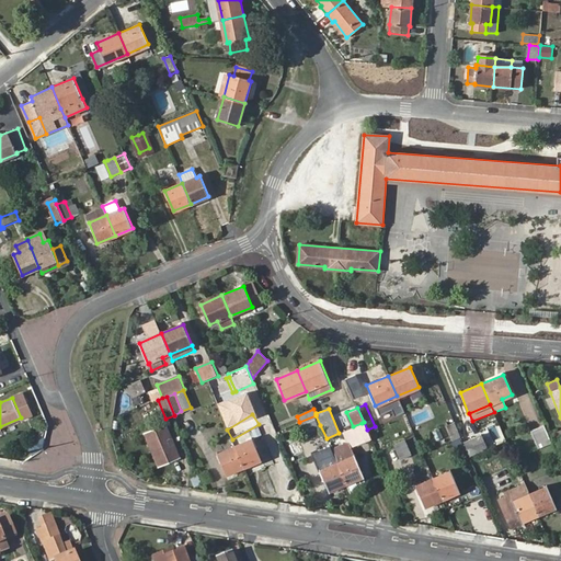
[(299,426),(305,439),(320,432),(315,420),(299,426)]
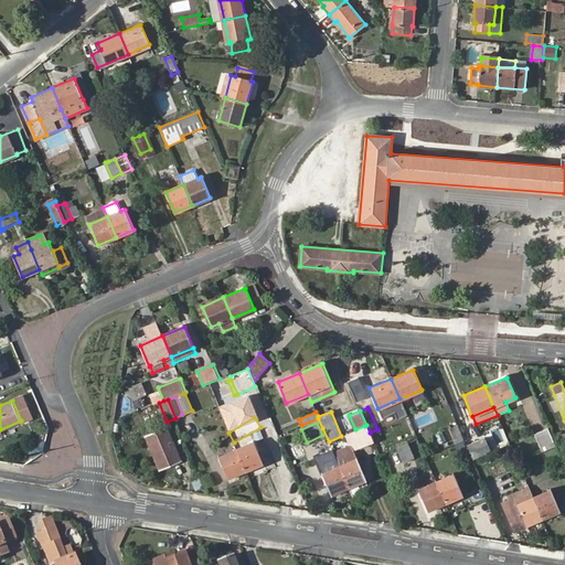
[(449,429),(455,444),(464,440),(457,425),(449,429)]
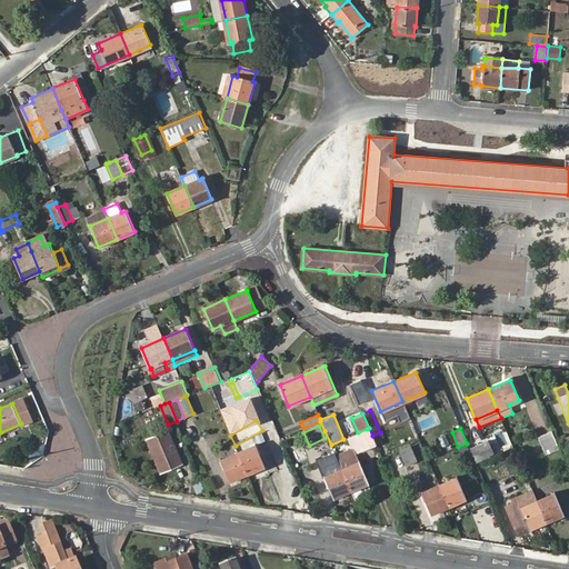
[(147,438),(162,473),(181,465),(167,429),(147,438)]
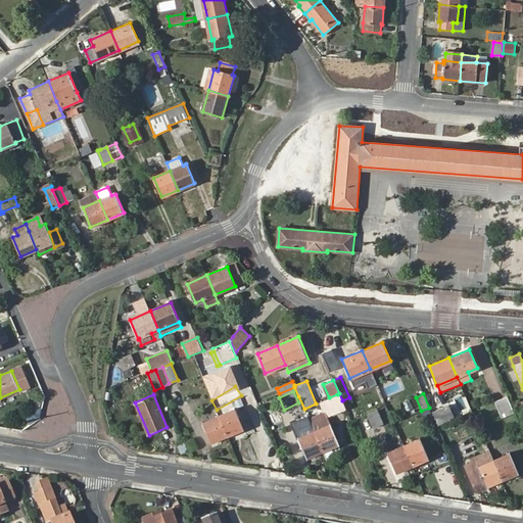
[(344,409),(337,394),(329,397),(325,400),(321,401),(326,412),(308,419),(311,423),(314,432),(322,450),(326,460),(341,453),(338,444),(330,425),(327,417),(344,409)]
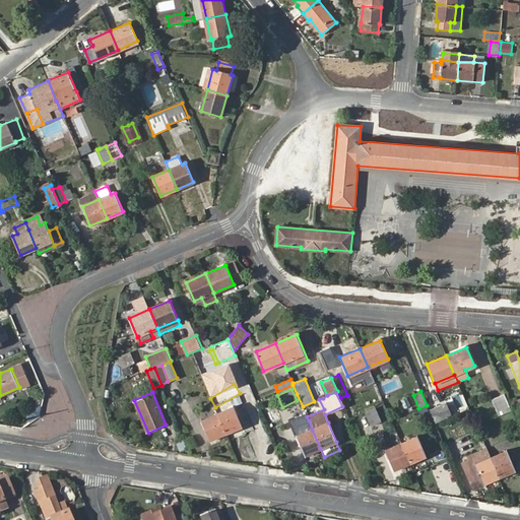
[(511,410),(504,394),(491,400),(498,415),(511,410)]
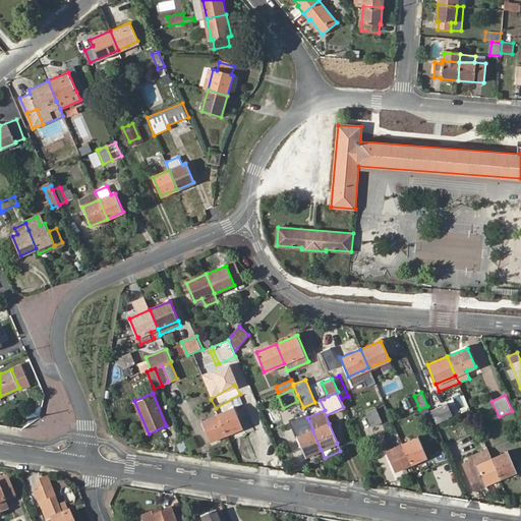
[(454,406),(458,415),(470,410),(466,401),(454,406)]
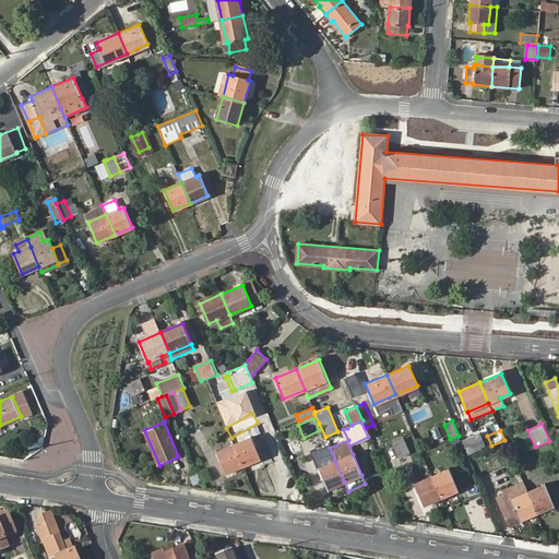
[(462,440),(468,454),(485,448),(478,433),(462,440)]
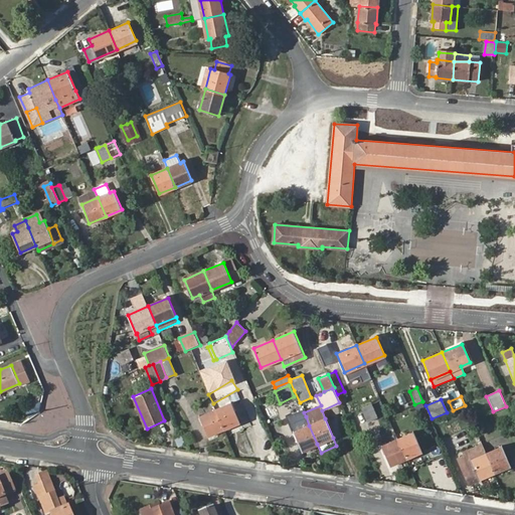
[(371,401),(361,405),(367,419),(376,415),(371,401)]
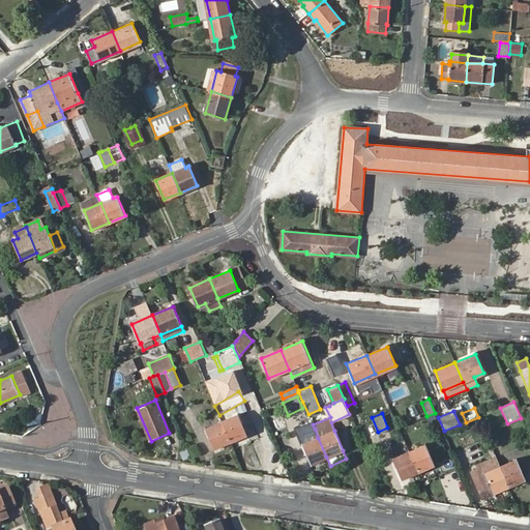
[(222,422),(230,442),(246,435),(238,415),(222,422)]
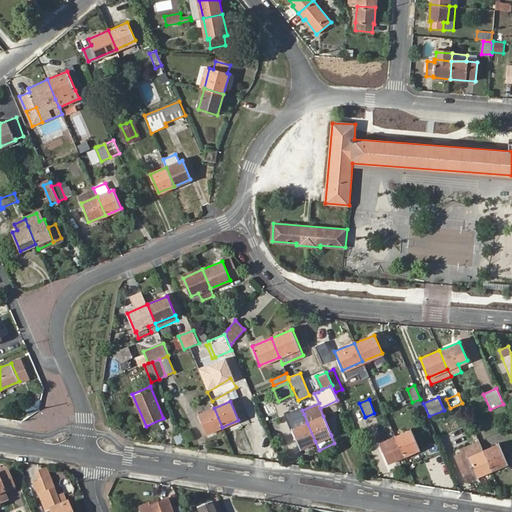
[(206,434),(222,427),(214,408),(198,415),(206,434)]
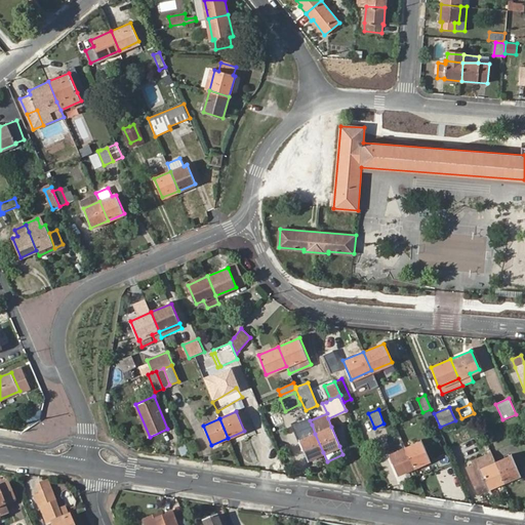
[(308,459),(323,452),(315,434),(312,425),(295,432),(299,440),(308,459)]
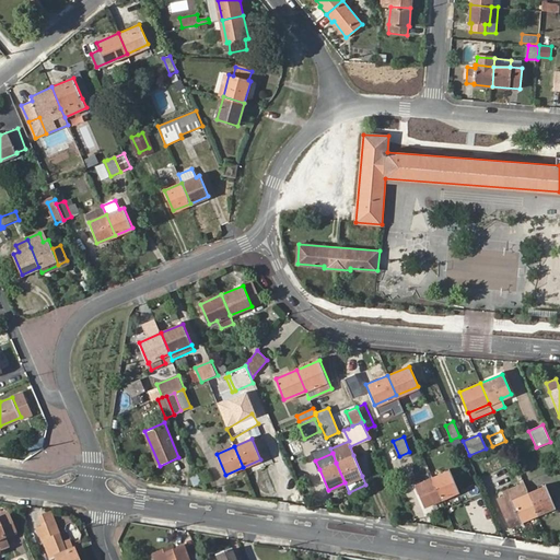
[(432,478),(441,499),(457,491),(448,470),(432,478)]
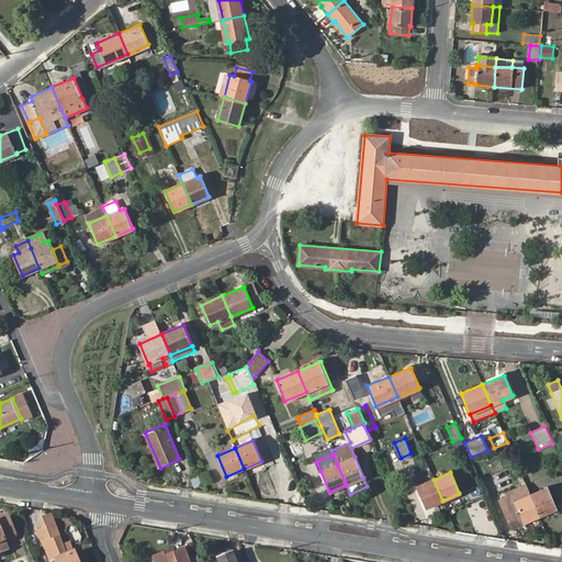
[(425,508),(442,501),(434,480),(416,487),(425,508)]
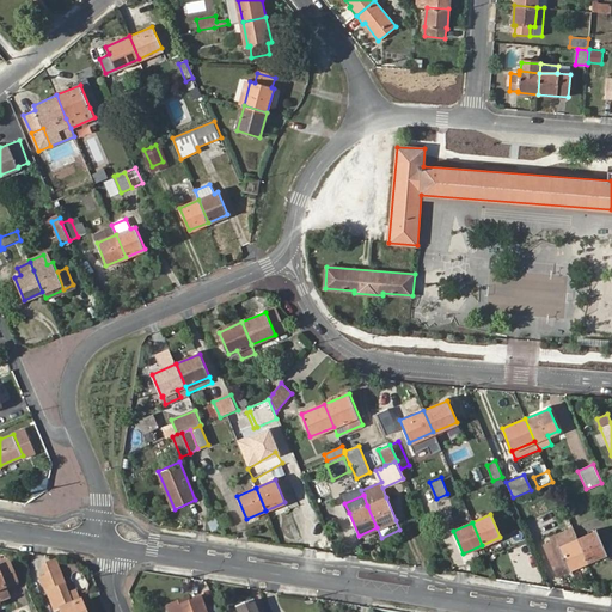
[(577,539),(573,528),(555,537),(538,544),(543,556),(545,555),(554,576),(587,562),(577,539)]
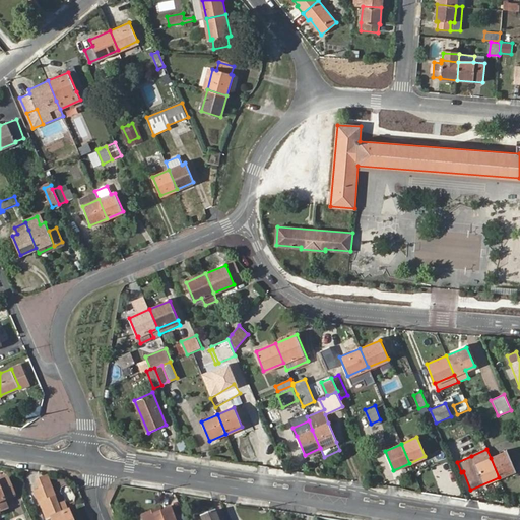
[(507,452),(491,458),(499,477),(515,471),(507,452)]
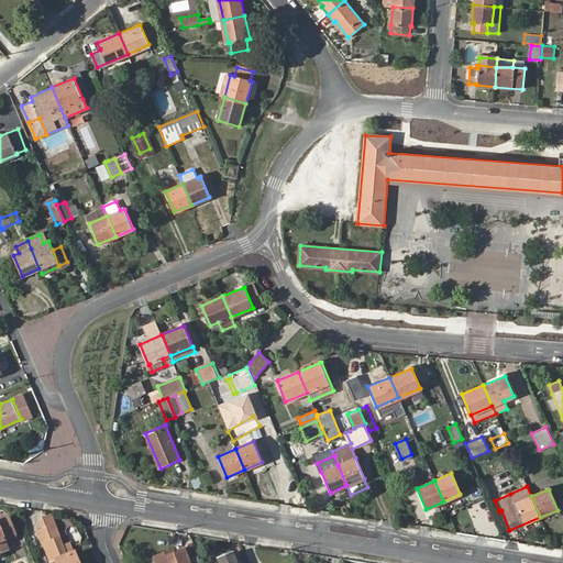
[(501,510),(499,511),(508,531),(509,530),(501,510)]
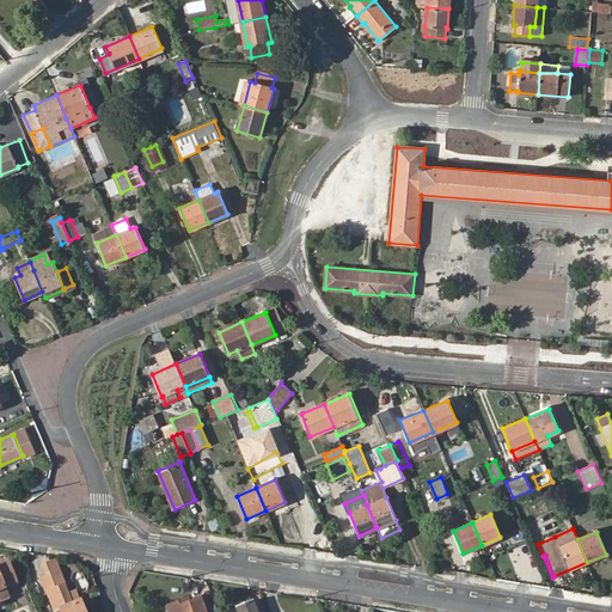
[(0,597),(7,594),(6,591),(18,586),(8,562),(0,564),(0,597)]
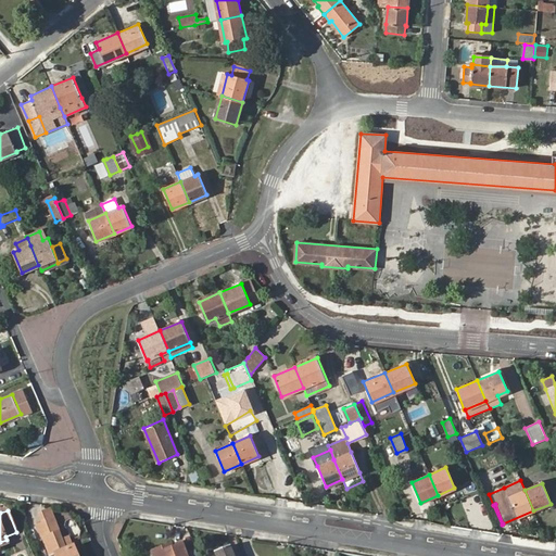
[(41,522),(54,553),(62,550),(63,555),(84,555),(78,543),(71,546),(58,516),(41,522)]
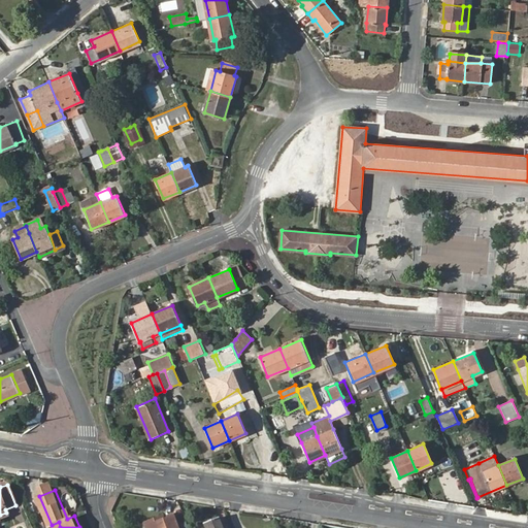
[(166,527),(160,515),(141,523),(143,527),(166,527)]
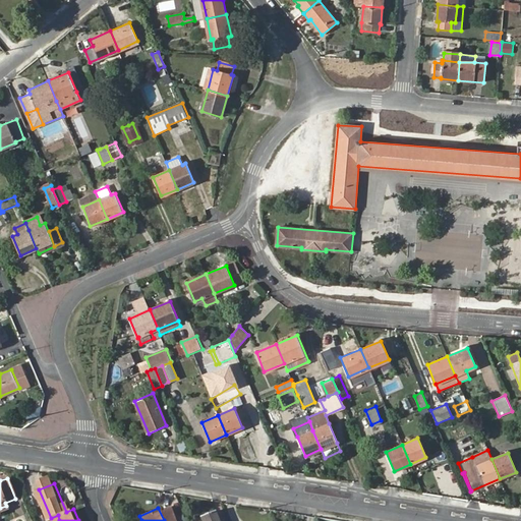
[(196,520),(195,520),(219,520),(215,511),(200,518),(201,519),(196,520)]
